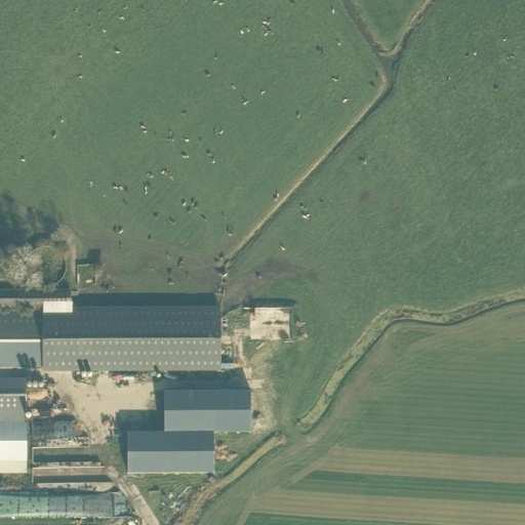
[(40,287),(46,287),(51,287),(56,285),(61,281),(64,277),(66,272),(67,267),(66,261),(64,256),(61,252),(56,248),(51,246),(45,246),(40,247),(35,249),(31,252),(28,256),(26,261),(25,267),(26,272),(28,277),(31,282),(35,285),(40,287)]
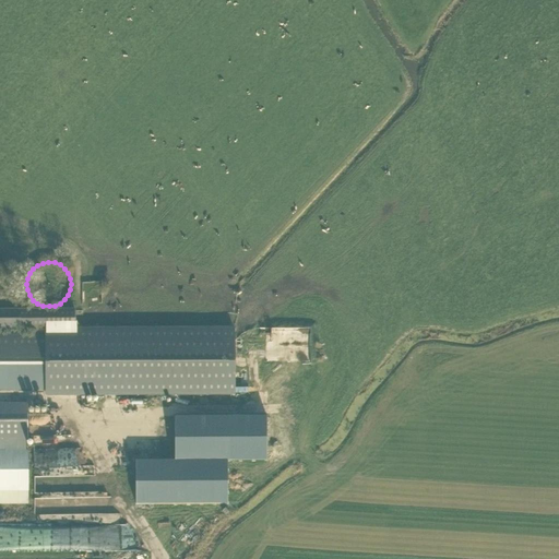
[(235,395),(232,328),(75,328),(75,310),(71,310),(26,310),(0,310),(0,389),(46,390),(46,396),(235,395)]
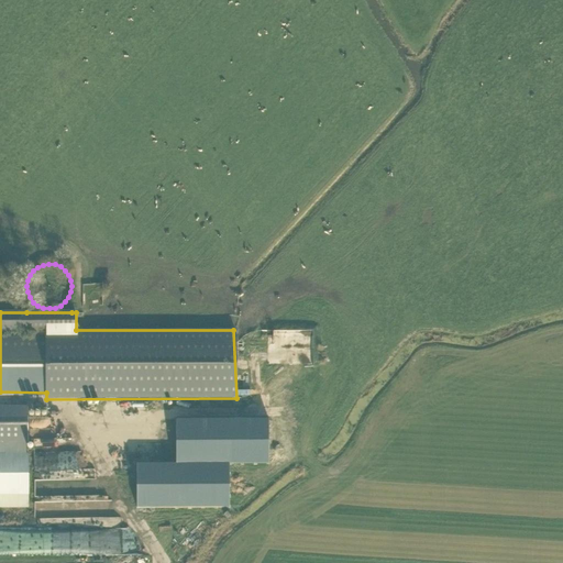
[(0,442),(29,442),(29,406),(0,406),(0,442)]
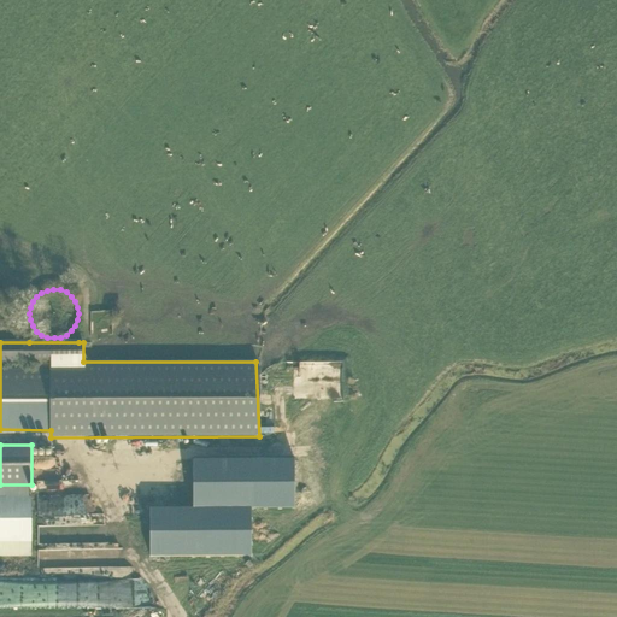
[(193,507),(150,507),(150,557),(252,557),(252,509),(295,509),(294,459),(193,459),(193,507)]
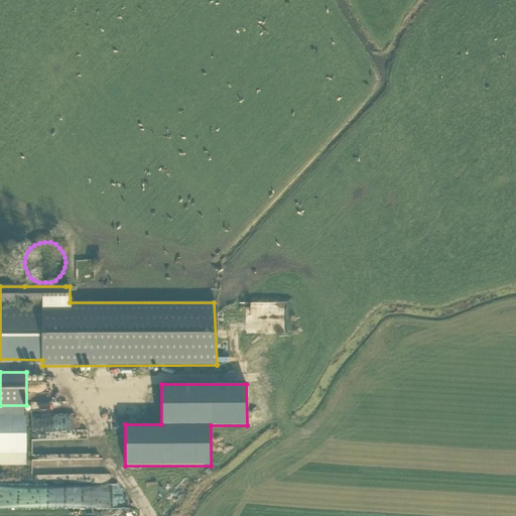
[(0,416),(0,466),(26,466),(26,416),(0,416)]
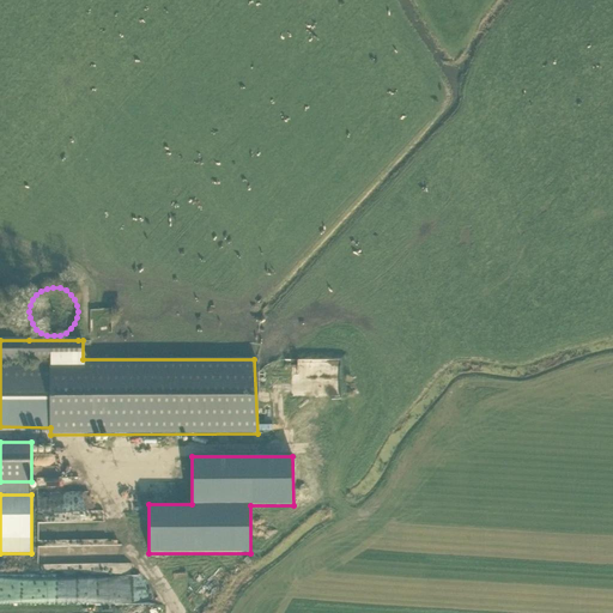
[(116,564),(116,572),(132,574),(132,564),(116,564)]
